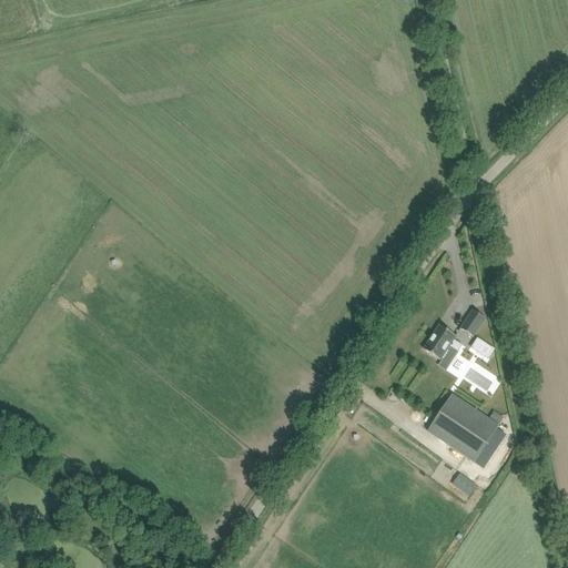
[(486,320),(473,311),(460,328),(474,337),(486,320)]
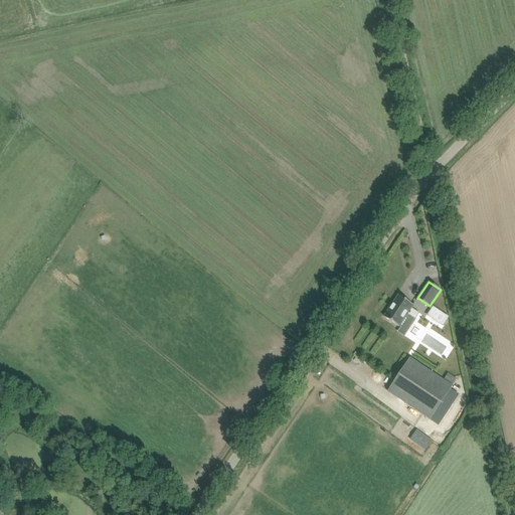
[(413,305),(398,295),(384,317),(399,327),(407,314),(415,319),(419,313),(411,308),(413,305)]
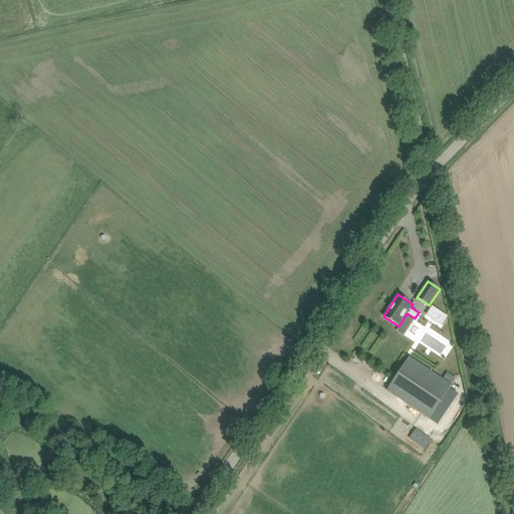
[(432,306),(427,313),(443,324),(448,316),(432,306)]
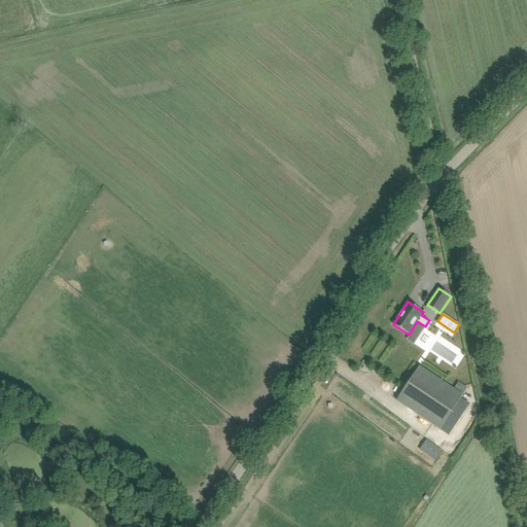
[(420,366),(397,401),(441,430),(463,395),(420,366)]
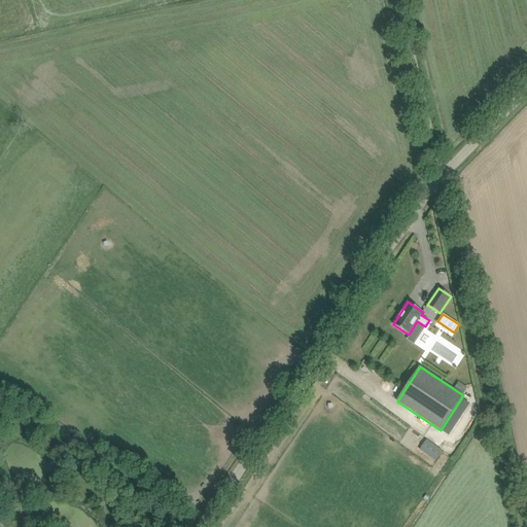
[(426,438),(419,450),(435,461),(443,451),(426,438)]
